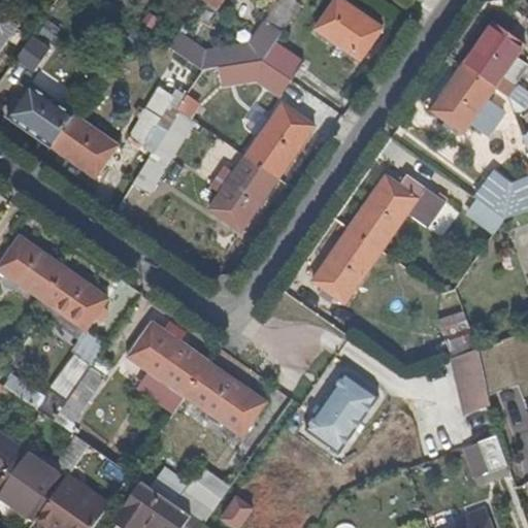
[(285,28),(299,7),(288,0),(282,0),(269,18),(285,28)]
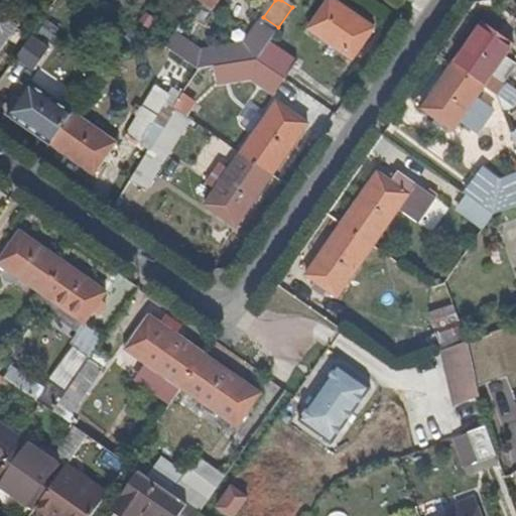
[(337,0),(327,0),(308,26),(352,58),(374,28),(337,0)]
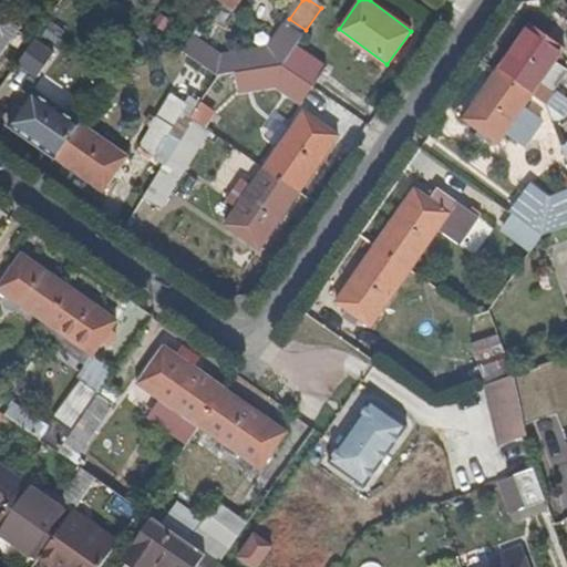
[(0,53),(19,28),(1,14),(0,17),(0,53)]
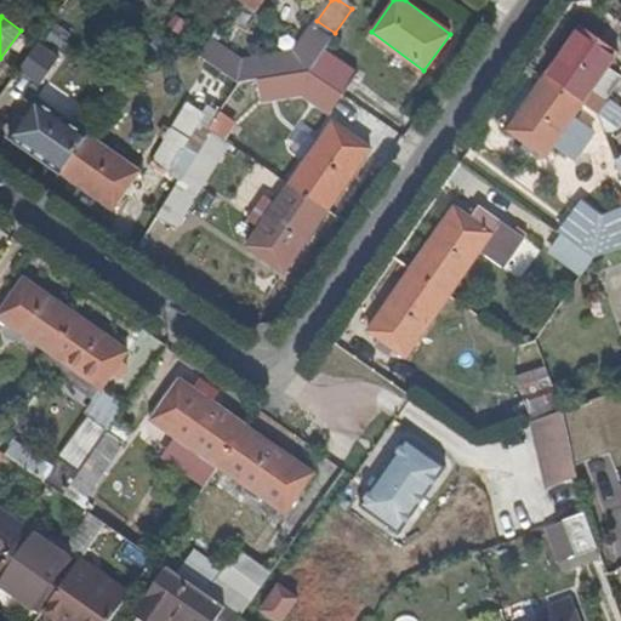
[(317,21),(315,20),(296,49),(250,66),(257,84),(267,81),(308,68),(325,46),(335,33),(317,21)]
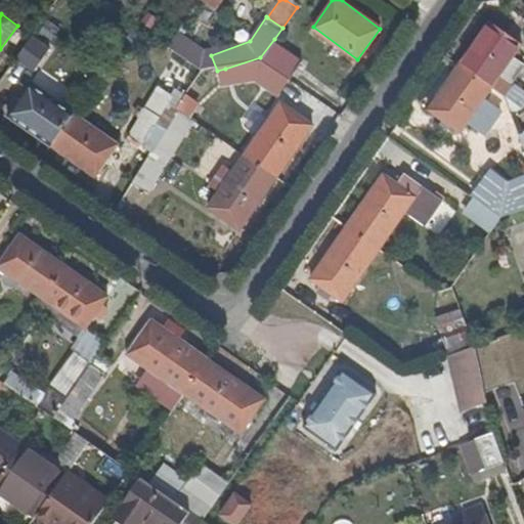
[(523,42),(491,20),(459,67),(489,89),(496,79),(510,87),(523,66),(512,58),(523,42)]
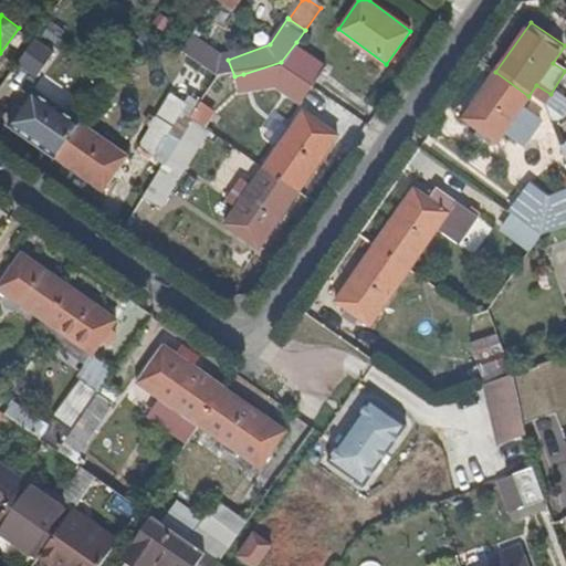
[(35,72),(53,48),(35,37),(32,41),(19,60),(35,72)]
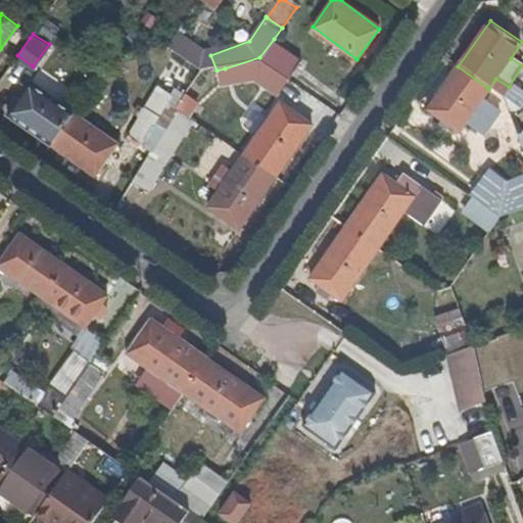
[(274,39),(259,57),(262,59),(289,79),(302,61),(274,39)]
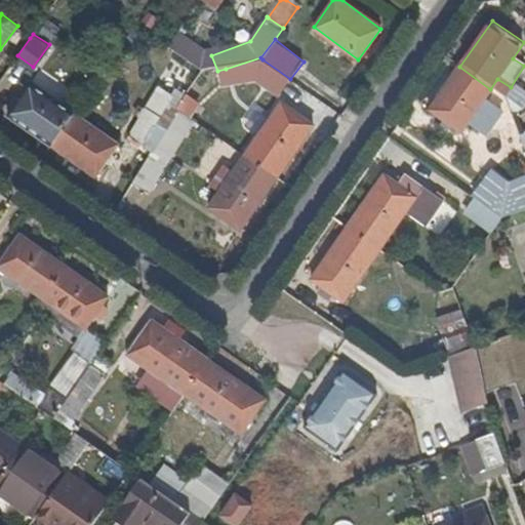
[(263,59),(260,57),(226,69),(231,86),(254,78),(251,76),(263,59)]
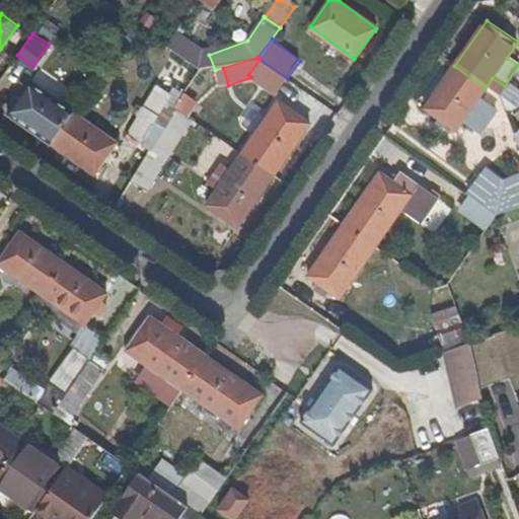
[(287,78),(260,59),(248,75),(251,77),(277,94),(287,78)]
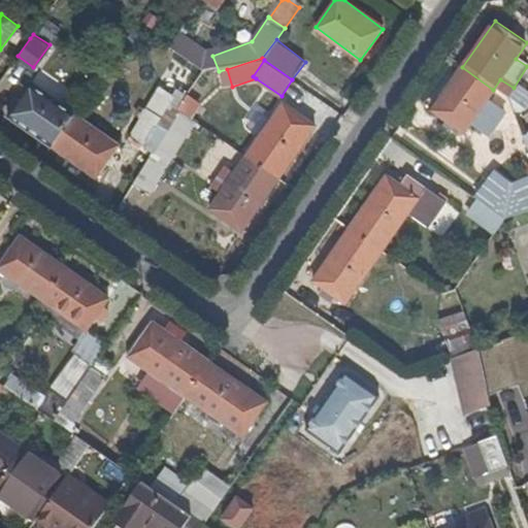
[(493,90),(462,67),(433,109),(465,131),(470,124),(482,131),(498,108),(487,99),(493,90)]
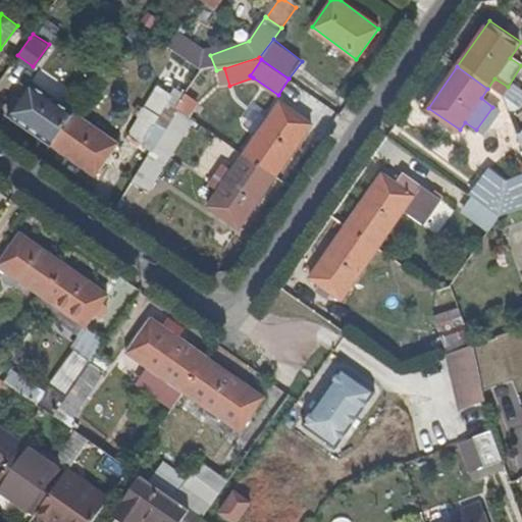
[(31,81),(8,112),(50,143),(72,111),(31,81)]
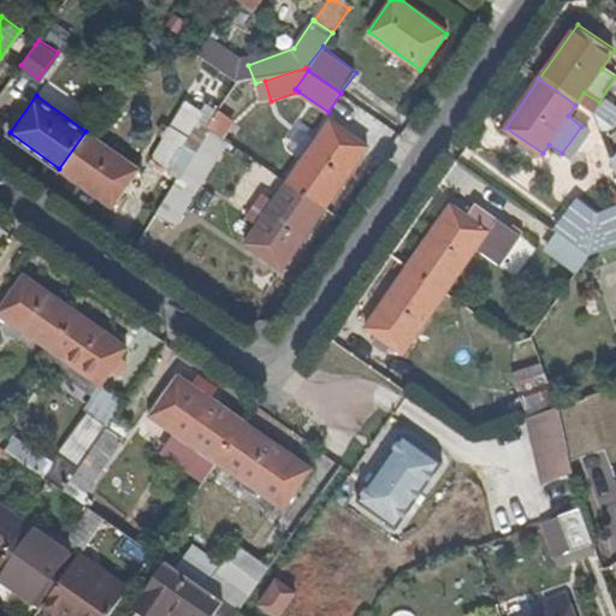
[(203,112),(184,100),(148,159),(166,171),(203,112)]
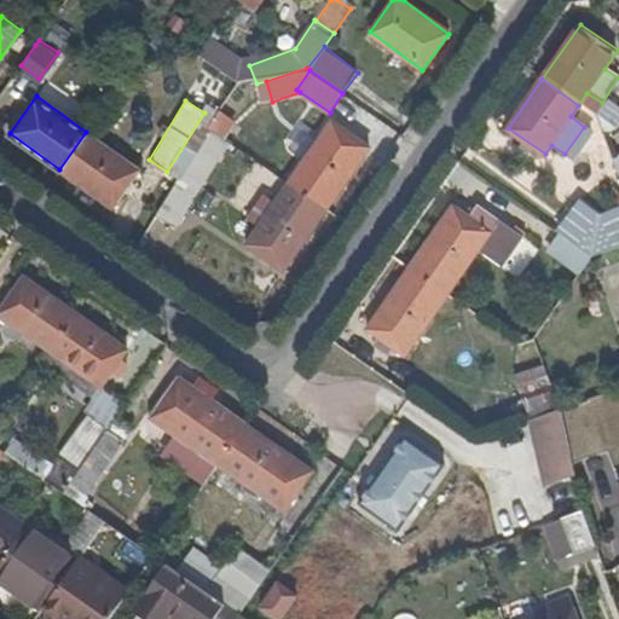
[(369,146),(333,121),(289,184),(325,210),(369,146)]
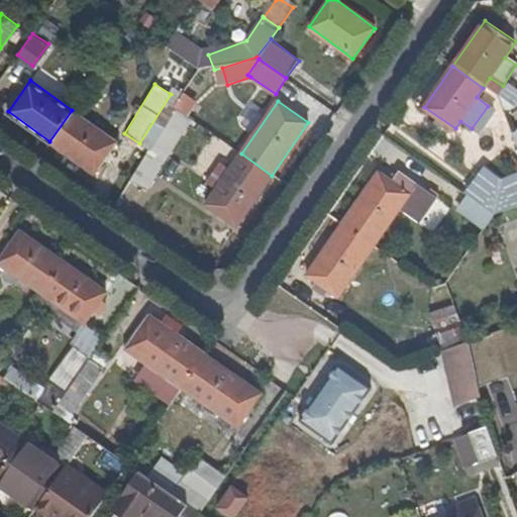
[(72,110),(49,141),(94,173),(116,141),(72,110)]
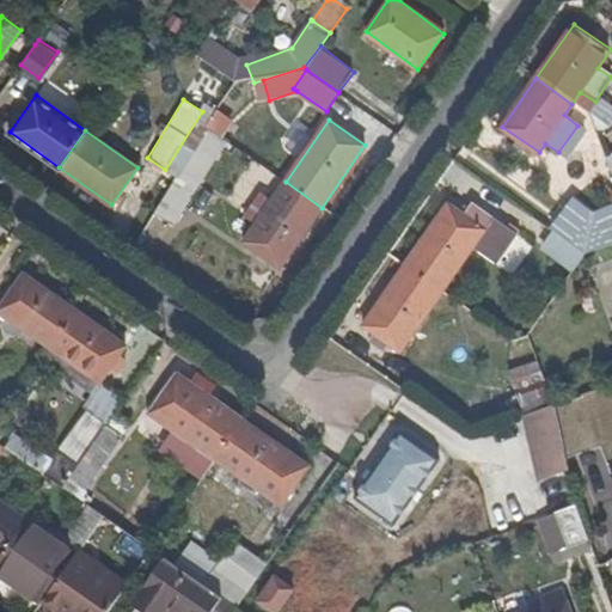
[(173,227),(221,148),(201,136),(153,214),(173,227)]
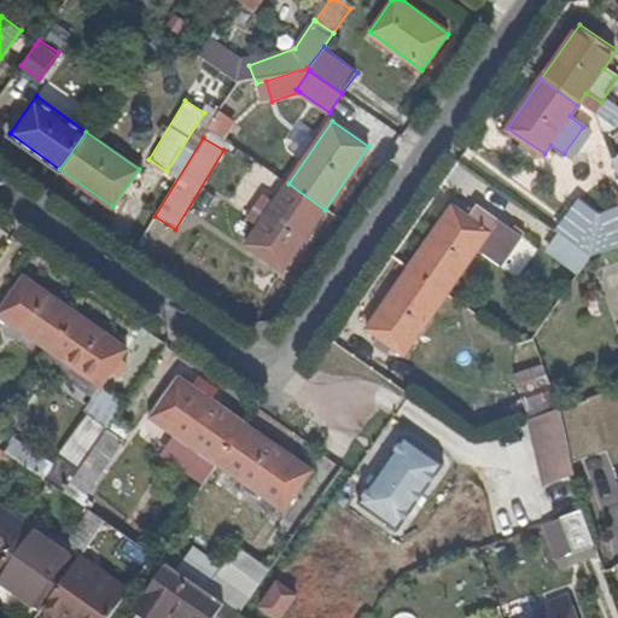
[(325,210),(289,184),(246,242),(283,268),(325,210)]
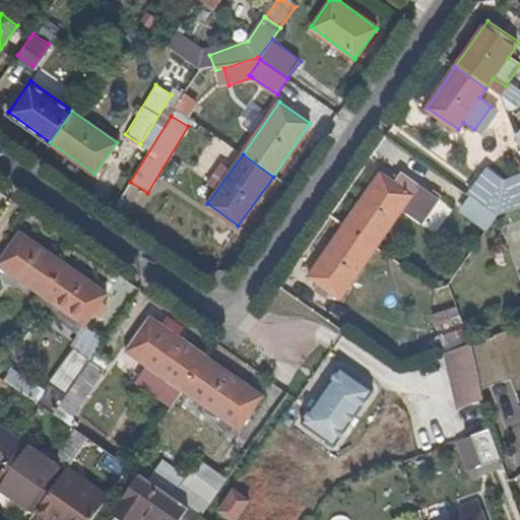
[(395,182),(381,172),(344,224),(377,247),(402,210),(423,224),(439,201),(400,175),(395,182)]
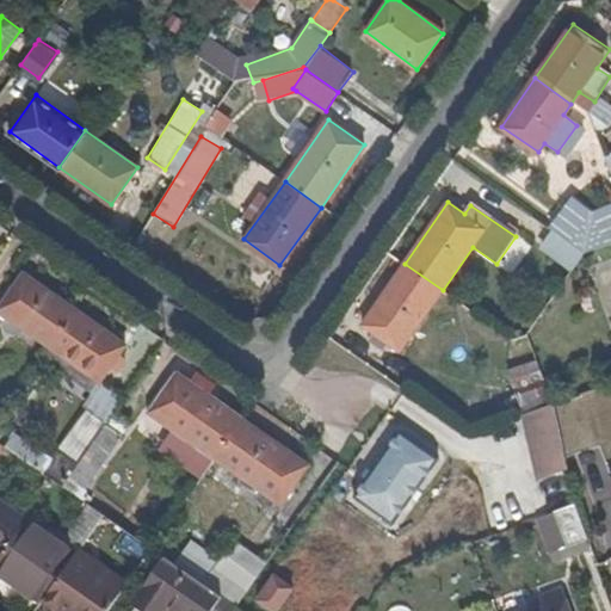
[(557,220),(551,229),(584,253),(610,241),(610,226),(600,229),(565,204),(555,217),(557,220)]
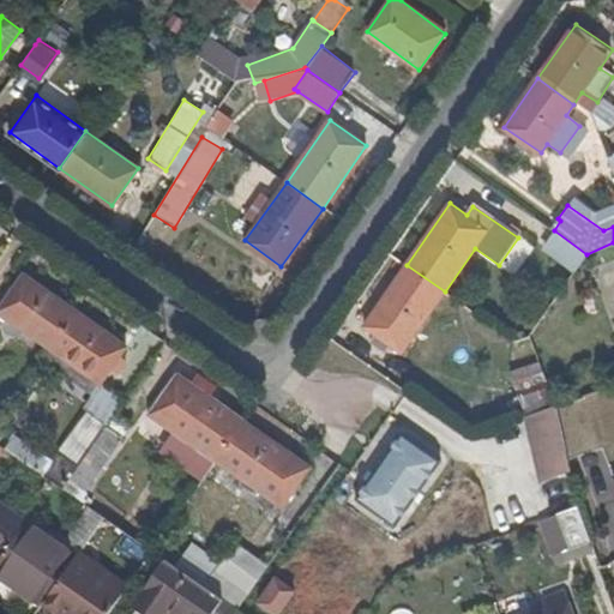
[(572,275),(587,254),(554,230),(545,245),(557,253),(551,262),(572,275)]
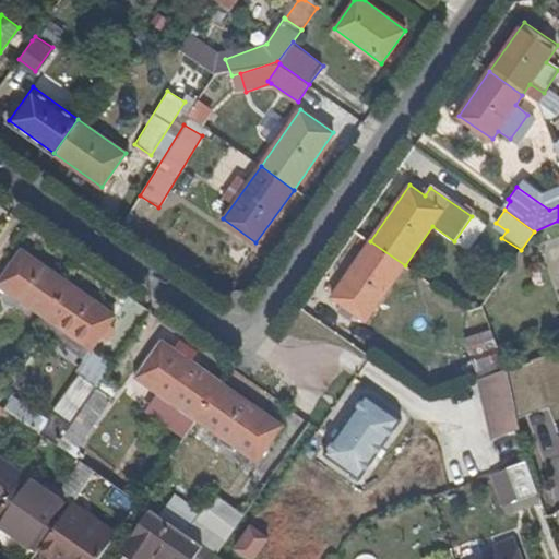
[(405,265),(370,241),(333,297),(366,320),(405,265)]
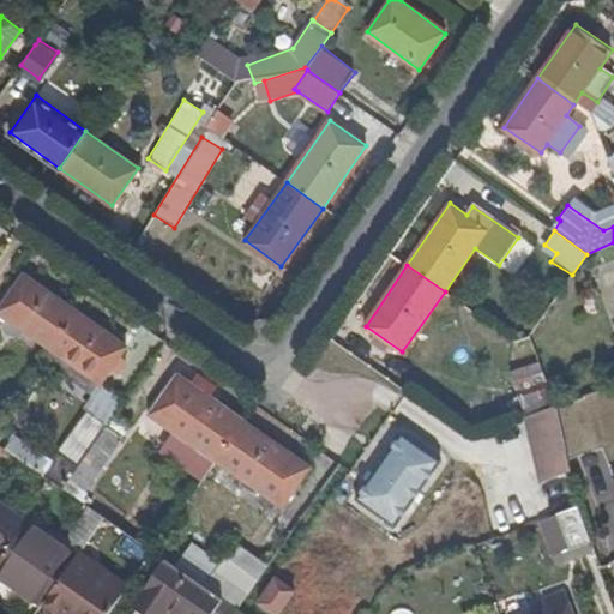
[(23,274),(0,306),(0,312),(44,345),(71,308),(23,274)]
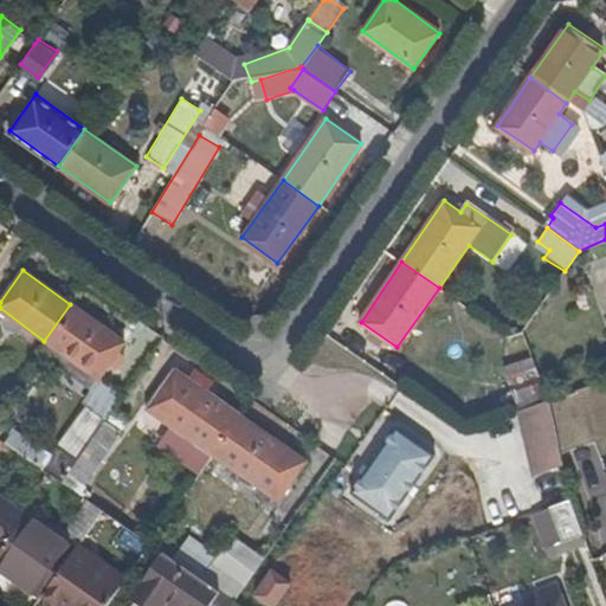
[(44,341),(37,352),(89,388),(123,341),(70,304),(44,341)]
